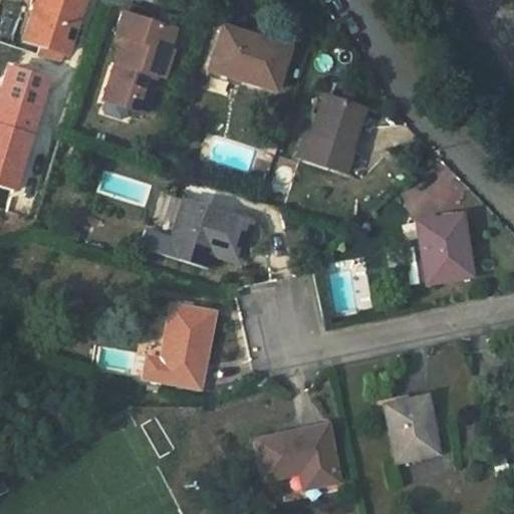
[(79,0),(37,0),(24,40),(63,53),(79,0)]
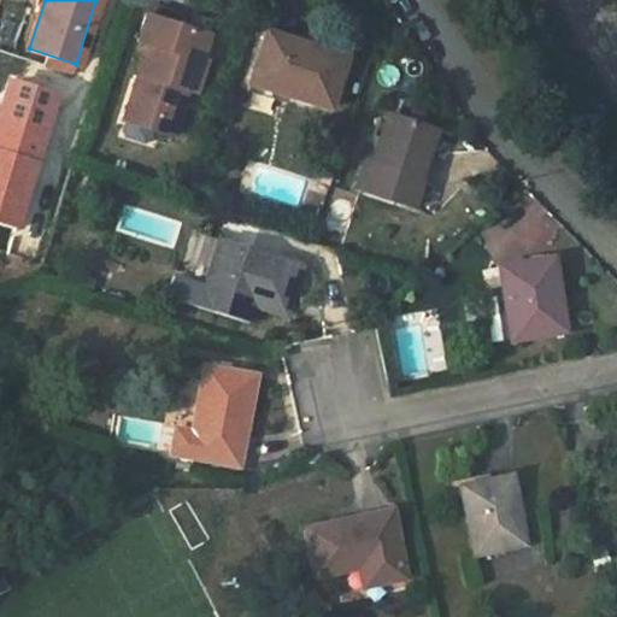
[(187,17),(148,5),(136,41),(147,45),(123,121),(172,135),(181,109),(176,107),(178,100),(183,101),(187,89),(195,92),(205,62),(201,60),(209,35),(183,28),(187,17)]
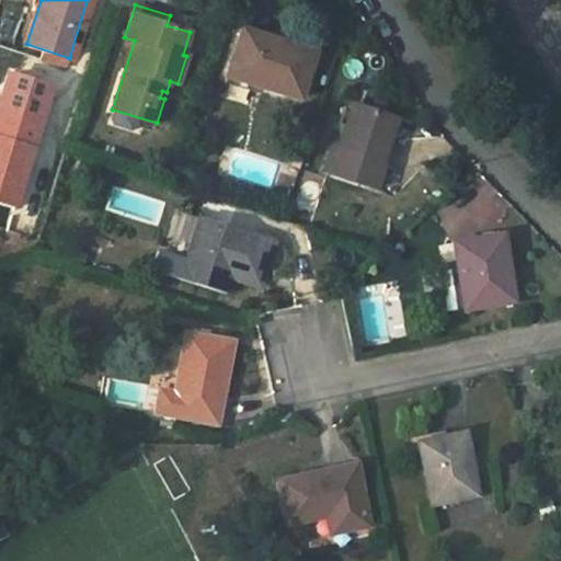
[(313,53),(241,30),(227,76),(298,99),(313,53)]
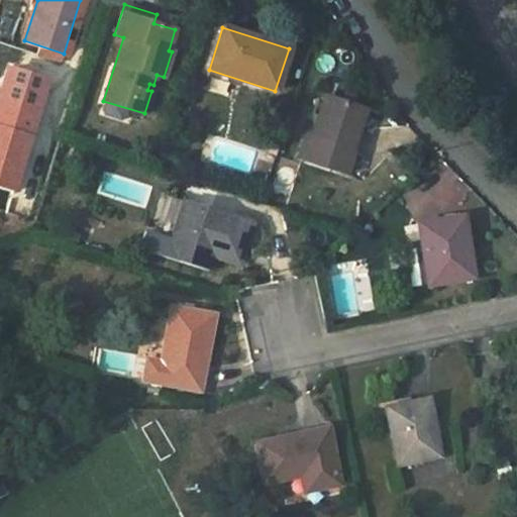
[(33,108),(41,79),(2,67),(0,71),(0,186),(9,189),(18,158),(33,108)]
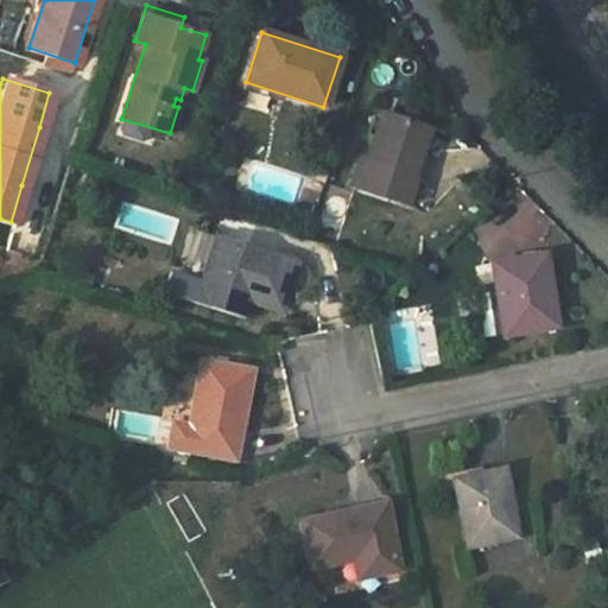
[(401,120),(381,113),(366,160),(359,158),(350,185),(407,203),(416,177),(413,176),(429,128),(412,124),(415,115),(404,112),(401,120)]
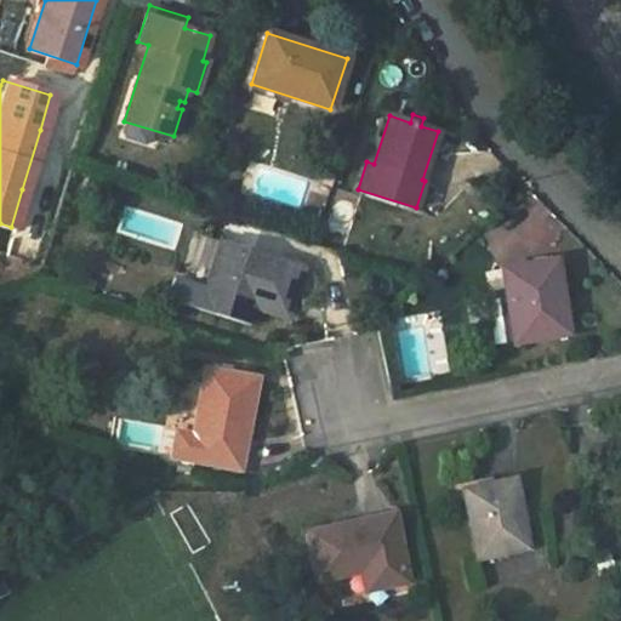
[(211,271),(221,239),(200,233),(191,265),(211,271)]
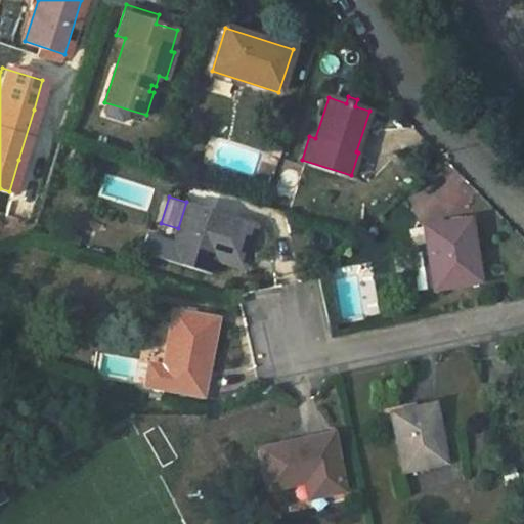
[(239,219),(186,202),(178,228),(174,241),(168,260),(212,274),(216,260),(217,258),(213,257),(222,230),(234,234),(239,219)]
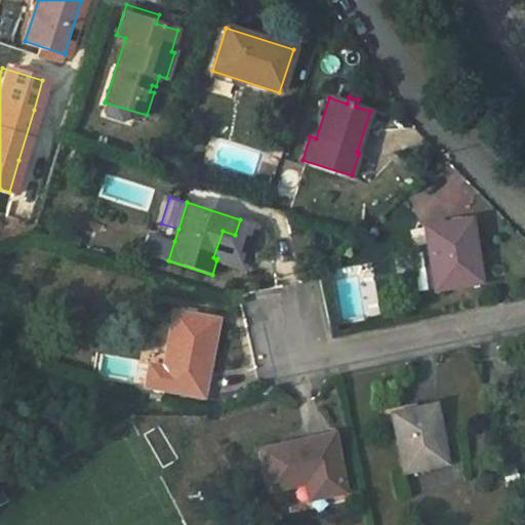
[(217,258),(216,260),(236,267),(239,255),(246,257),(257,225),(240,219),(235,235),(223,231),(213,257),(217,258)]
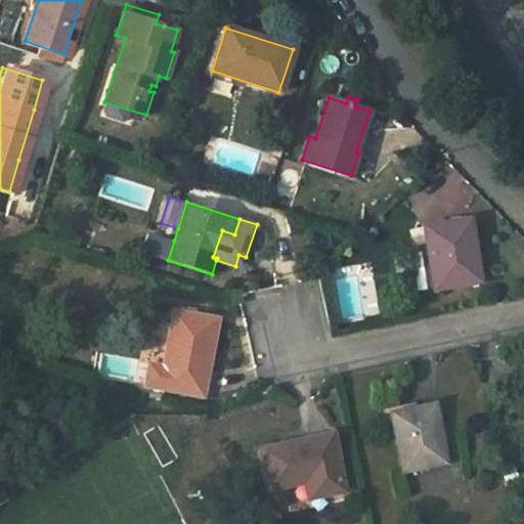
[(468,219),(423,227),(427,250),(433,288),(433,289),(478,280),(468,219)]
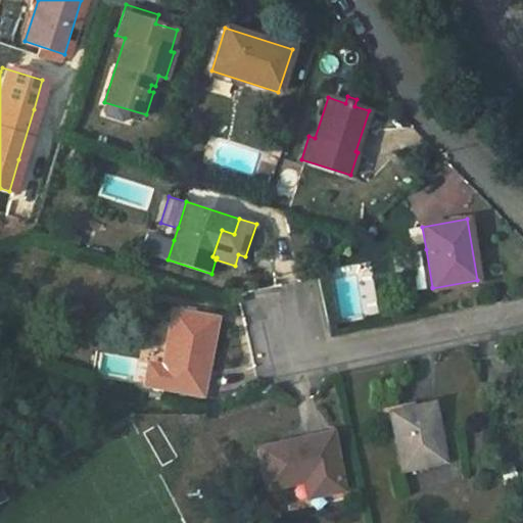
[(168,259),(174,240),(149,233),(143,252),(168,259)]
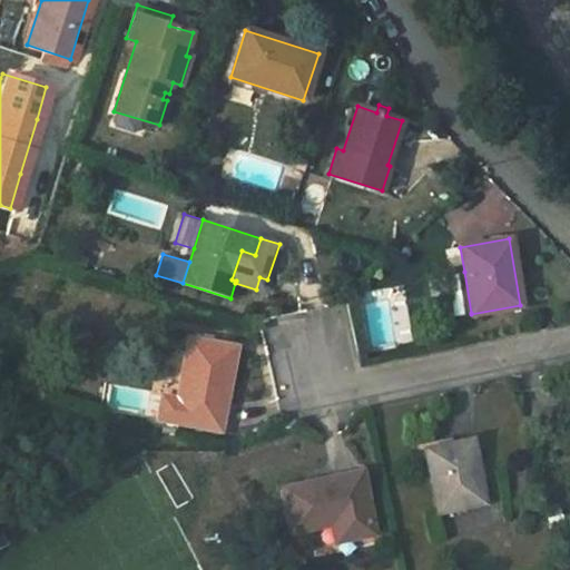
[(464,272),(448,274),(455,316),(471,313),(464,272)]
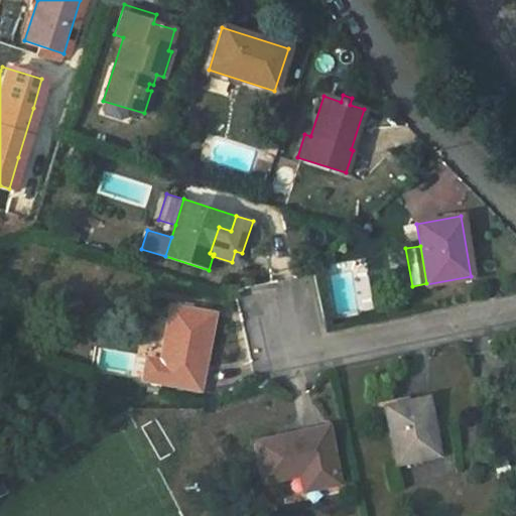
[(235,251),(232,262),(239,264),(242,253),(235,251)]
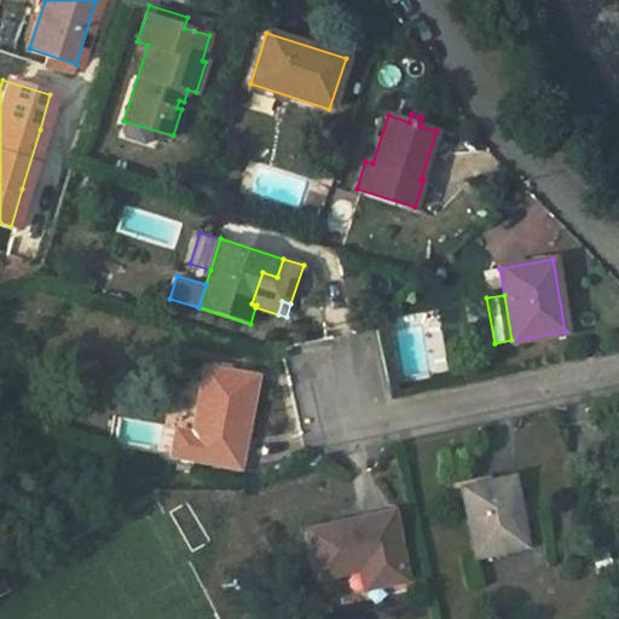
[(243,368),(213,362),(212,369),(242,375),(243,368)]
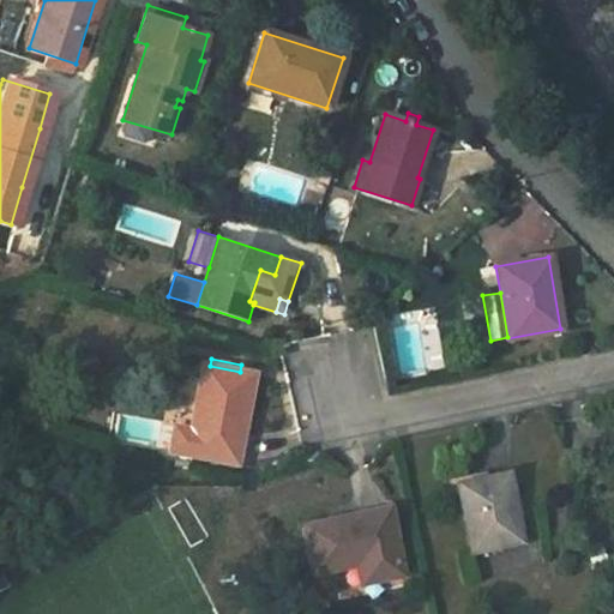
[(203,368),(185,365),(174,427),(170,452),(238,464),(253,374),(240,372),(210,366),(203,365),(203,368)]
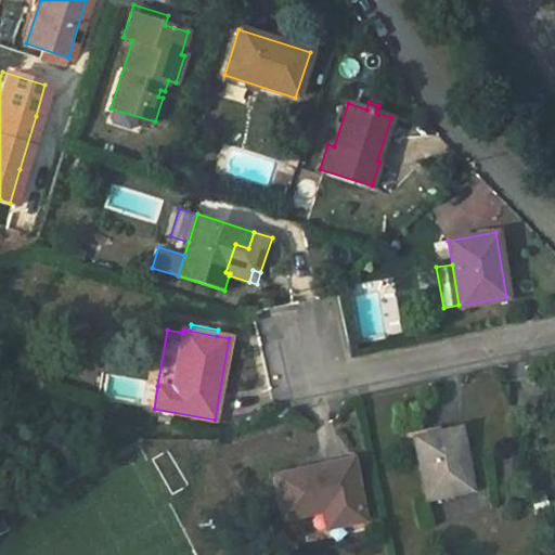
[(472,489),(459,428),(413,438),(426,499),(472,489)]
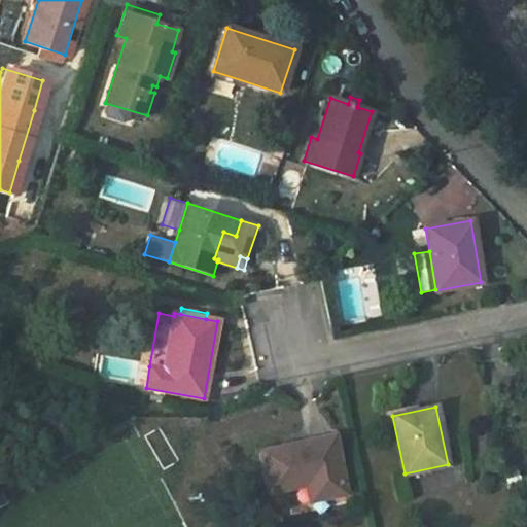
[(345,493),(332,436),(308,442),(309,445),(285,450),(284,447),(259,452),(269,492),(307,484),(310,483),(309,480),(316,478),(320,498),(345,493)]
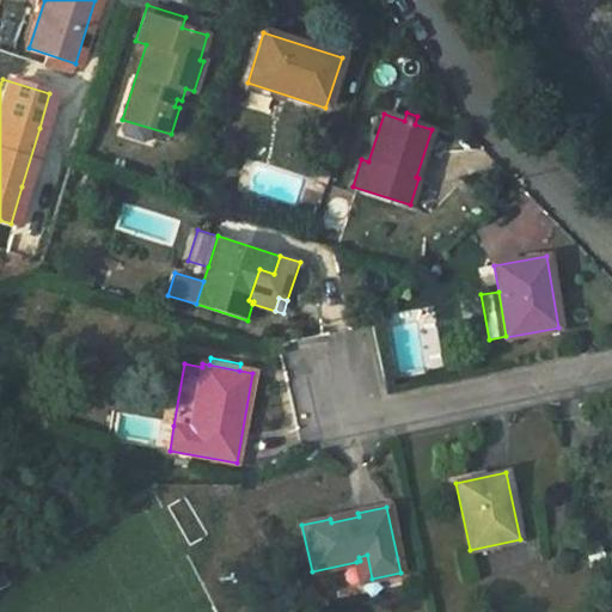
[(372,579),(367,555),(359,557),(360,561),(356,562),(361,581),(372,579)]
